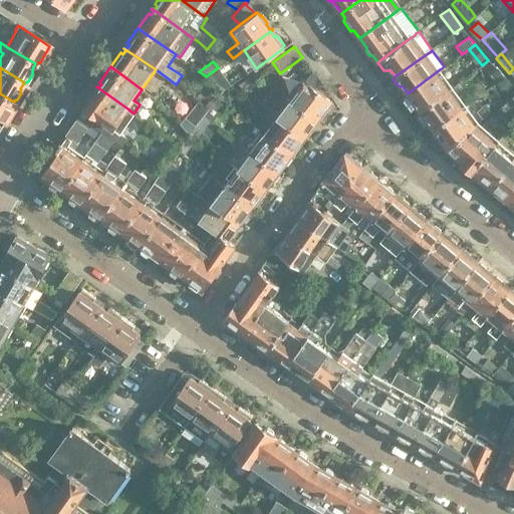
[(218,67),(206,76),(225,89),(231,85),(218,67)]
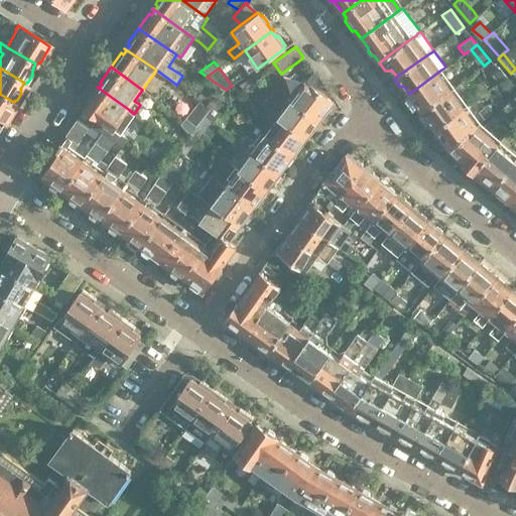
[(304,81),(291,99),(318,120),(323,120),(328,114),(327,110),(333,102),(315,90),(320,82),(312,70),(303,80),(304,81)]
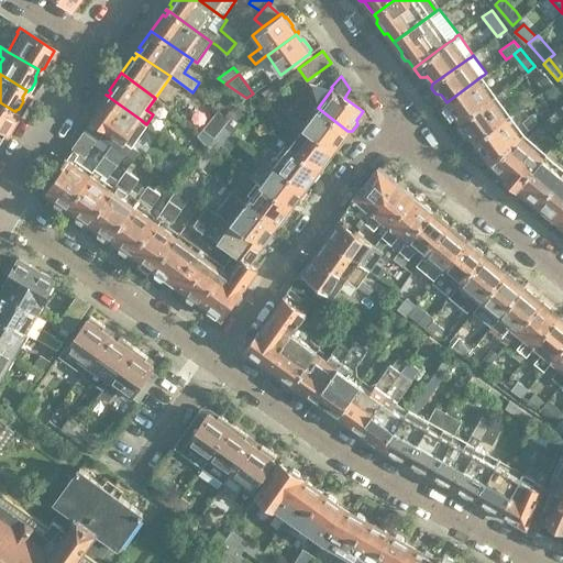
[(482,76),(446,102),(446,108),(450,113),(455,113),(461,121),(461,122),(496,96),(482,76)]
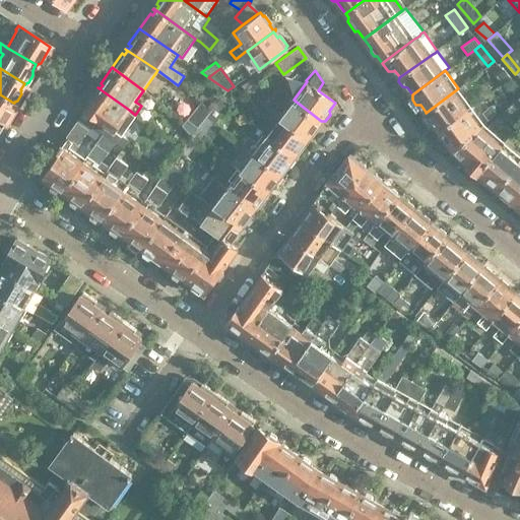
[(252,80),(242,87),(253,95),(260,86),(252,80)]
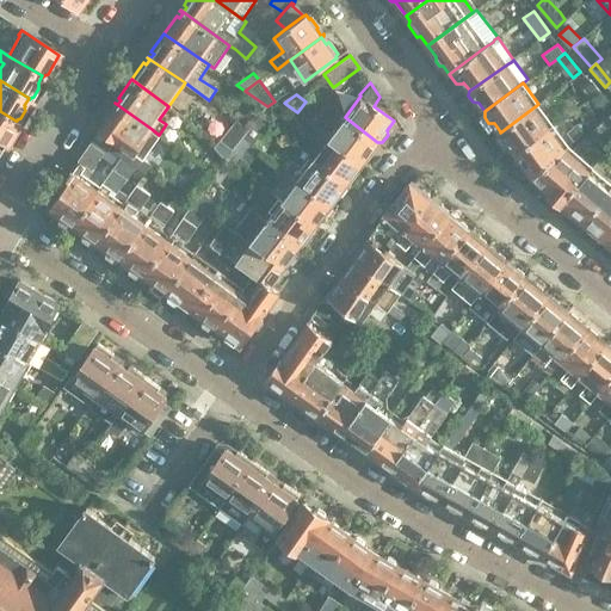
[(281,110),(275,102),(267,106),(273,115),(281,110)]
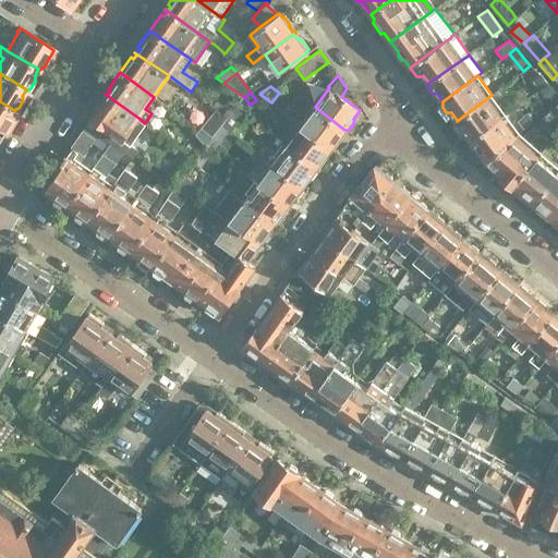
[(91,119),(85,126),(89,129),(98,134),(111,143),(125,152),(132,157),(136,149),(130,145),(145,123),(138,118),(105,94),(104,95),(106,97),(102,101),(100,99),(88,117),(91,119)]
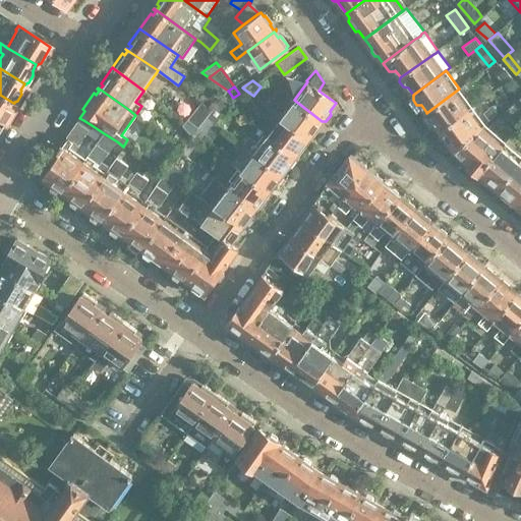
[(459,89),(426,113),(425,117),(429,122),(435,122),(440,130),(472,107),(459,89)]
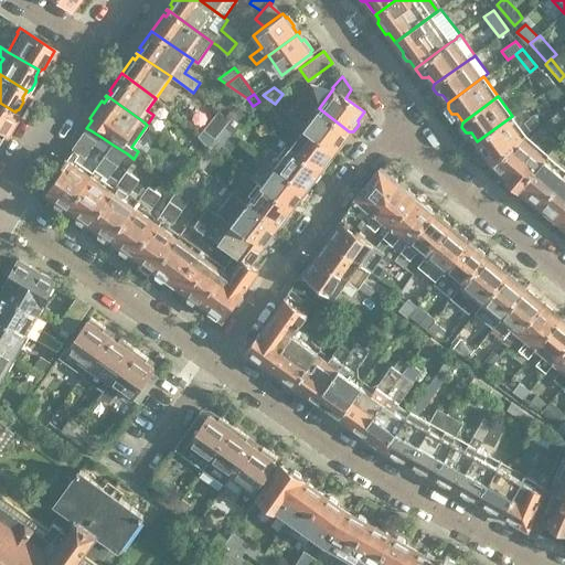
[(0,103),(0,130),(3,134),(10,124),(10,120),(10,119),(9,118),(14,112),(0,103)]
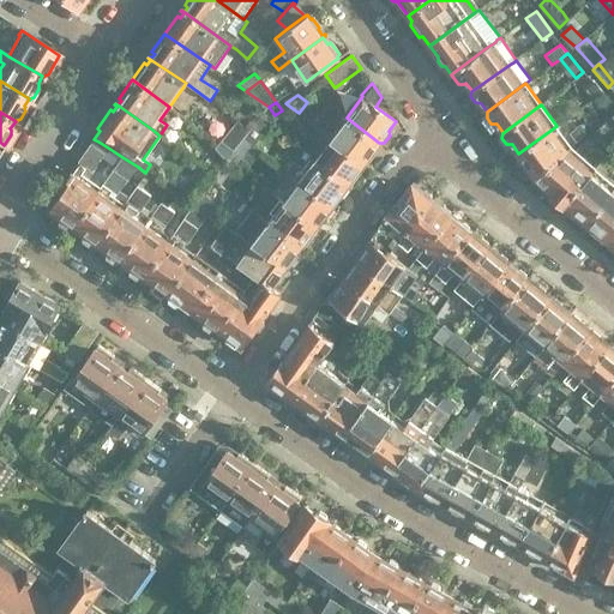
[(238,119),(252,130),(257,122),(242,113),(238,119)]
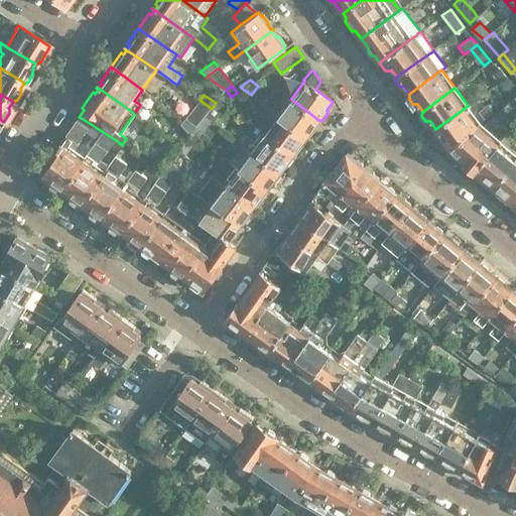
[(222,99),(209,116),(217,122),(230,106),(222,99)]
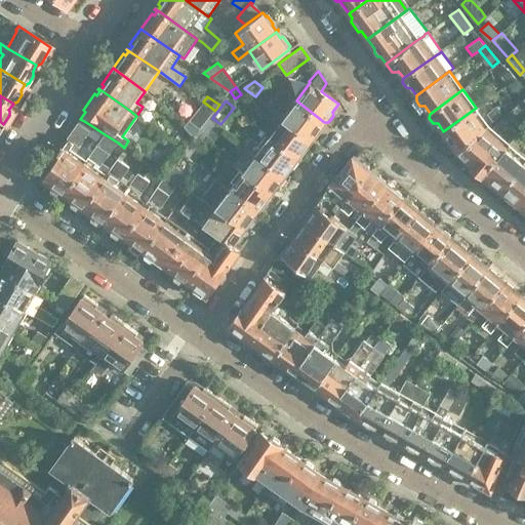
[(296,101),(283,118),(311,139),(314,140),(319,134),(318,130),(324,122),(296,101)]
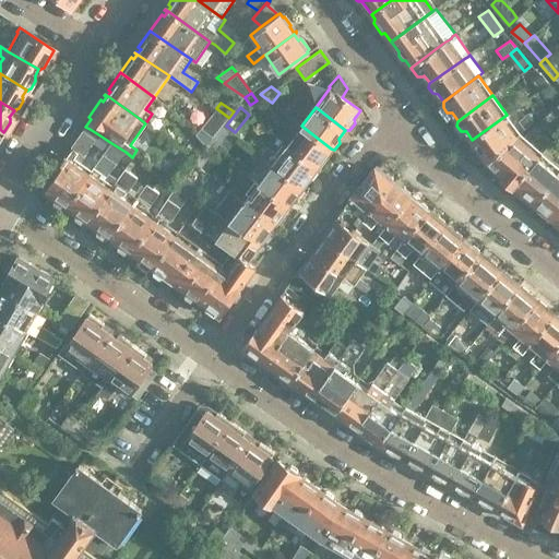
[(216,110),(202,129),(213,137),(228,119),(216,110)]
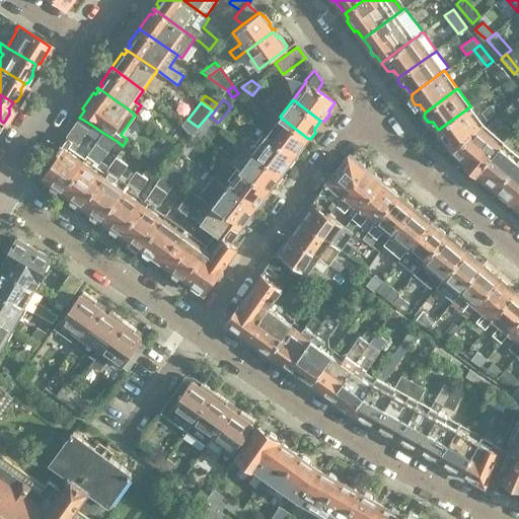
[(470,106),(438,130),(437,135),(441,139),(446,140),(453,151),(454,152),(484,124),(483,123),(470,106)]
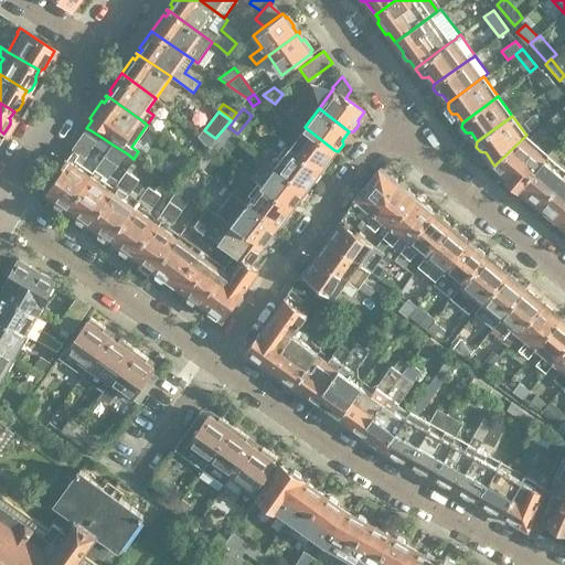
[(533,116),(524,123),(531,130),(539,123),(533,116)]
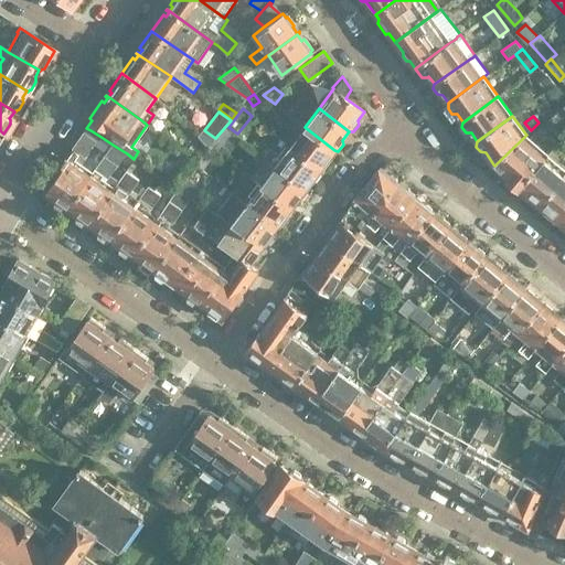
[(225,127),(211,146),(220,152),(234,134),(225,127)]
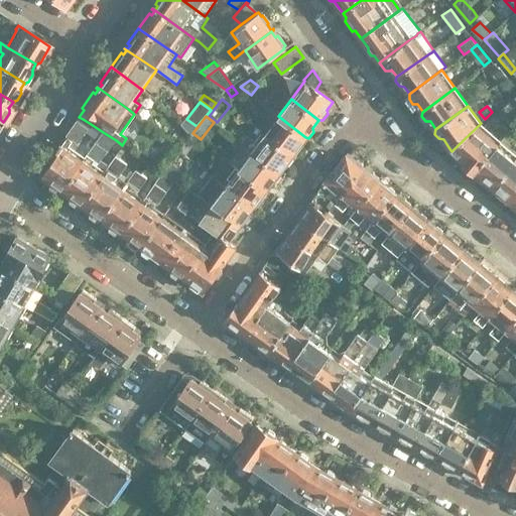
[(278,116),(265,134),(292,155),(295,155),(300,149),(299,145),(305,137),(278,116)]
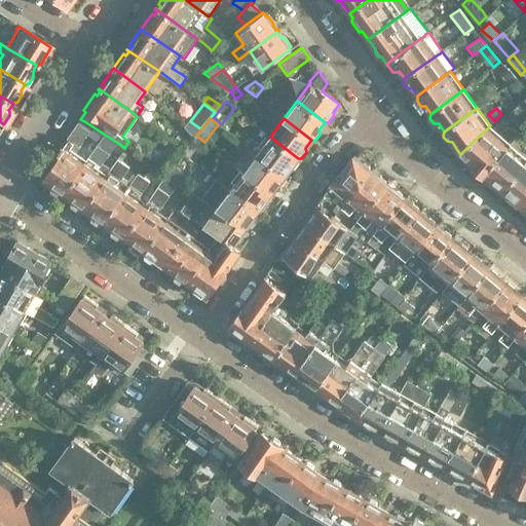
[(68,139),(64,144),(76,153),(81,146),(80,145),(87,135),(100,143),(105,136),(105,135),(92,126),(84,121),(80,119),(77,123),(67,138),(68,139)]
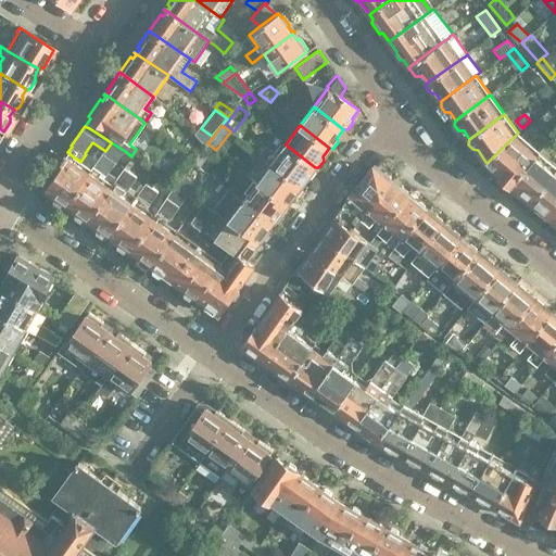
[(200,129),(196,136),(205,144),(211,137),(200,129)]
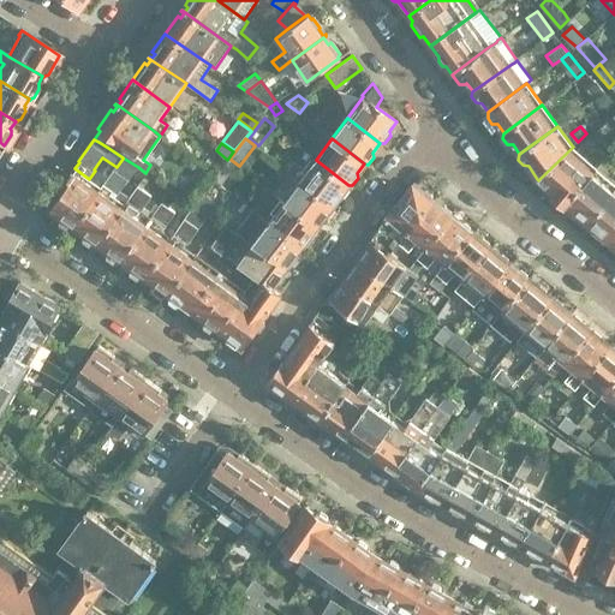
[(573,147),(538,180),(542,184),(551,192),(550,195),(565,207),(566,204),(567,206),(597,169),(577,150),(573,147)]
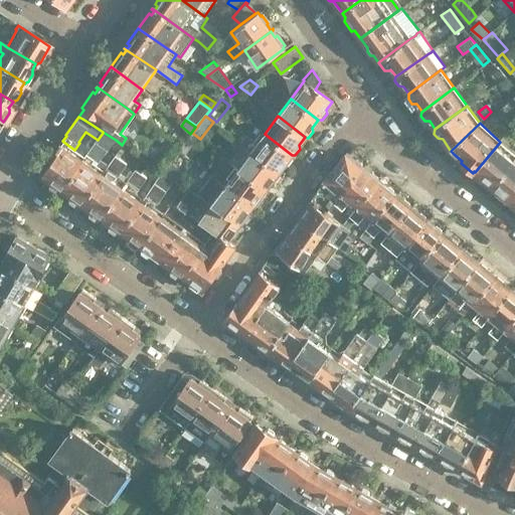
[(98,140),(87,155),(98,163),(101,159),(114,140),(103,133),(98,140)]
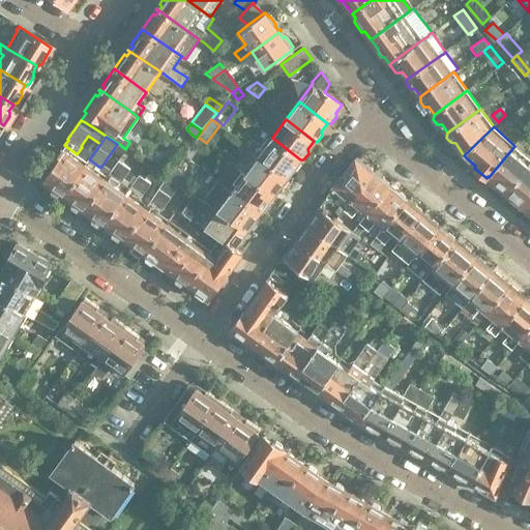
[(198,137),(184,154),(193,160),(206,144),(198,137)]
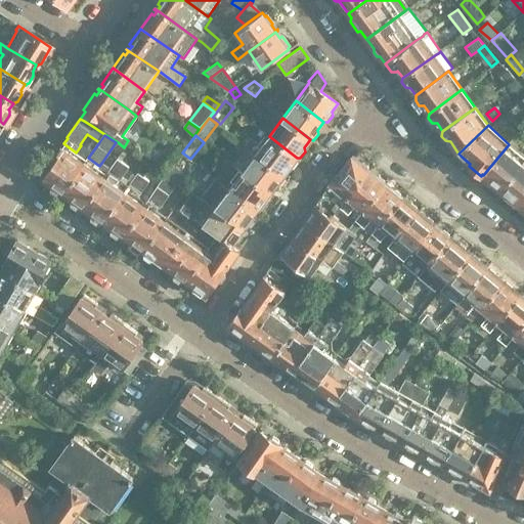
[(253,139),(247,146),(284,175),(289,169),(292,169),(296,163),(296,159),(297,158),(269,136),(263,143),(257,139),(255,141),(253,139)]
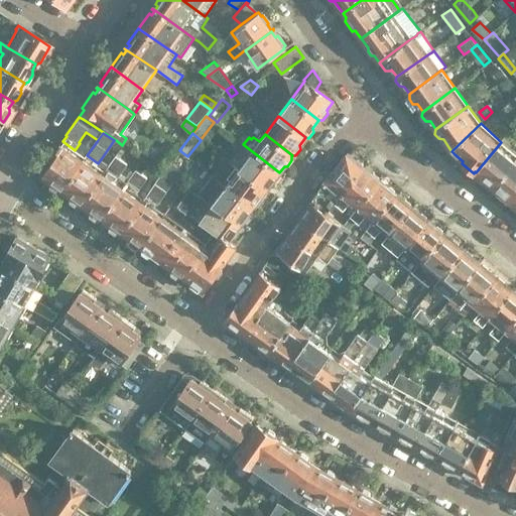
[(54,157),(42,175),(51,182),(51,185),(55,188),(58,187),(61,189),(62,189),(84,159),(74,152),(75,150),(62,141),(60,145),(53,156),(54,157)]
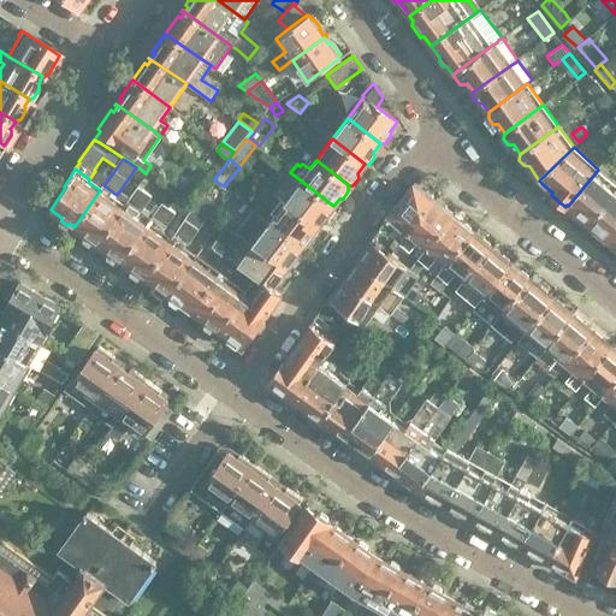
[(615,184),(598,170),(568,206),(575,211),(576,215),(581,219),(586,220),(591,224),(615,194),(615,184)]
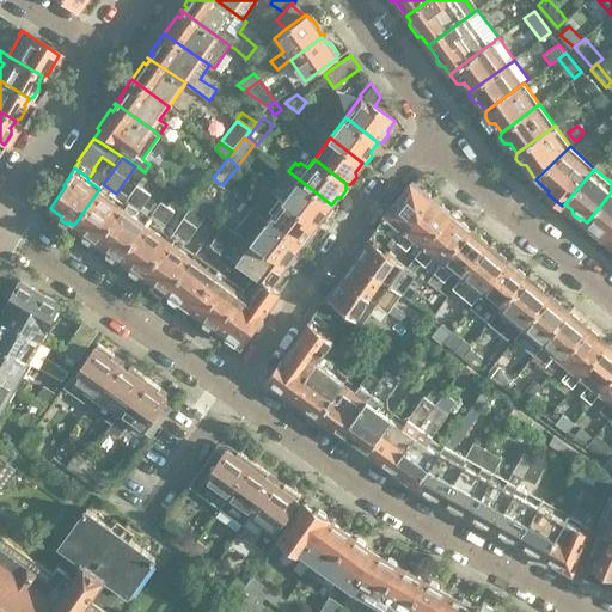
[(288,171),(273,191),(276,195),(283,200),(317,224),(320,218),(325,218),(330,210),(330,206),(331,204),(288,171)]
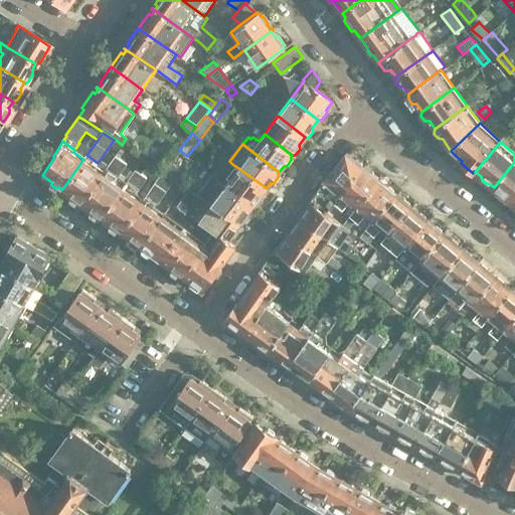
[(83,159),(62,189),(70,195),(70,199),(75,202),(78,201),(81,204),(103,173),(107,169),(109,165),(101,159),(98,163),(87,155),(83,159)]
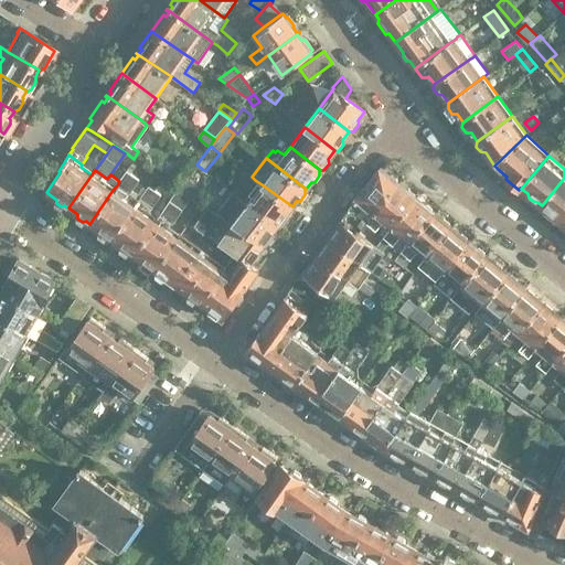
[(140,179),(127,170),(119,181),(117,185),(129,194),(140,179)]
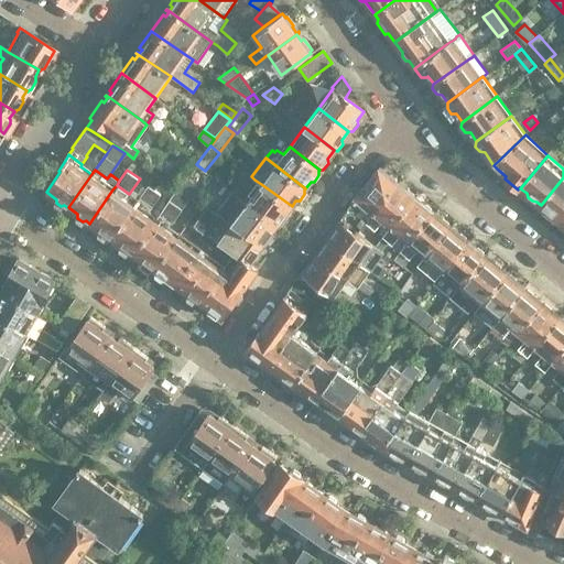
[(379,170),(355,198),(339,220),(357,234),(366,221),(372,214),(397,185),(379,170)]
